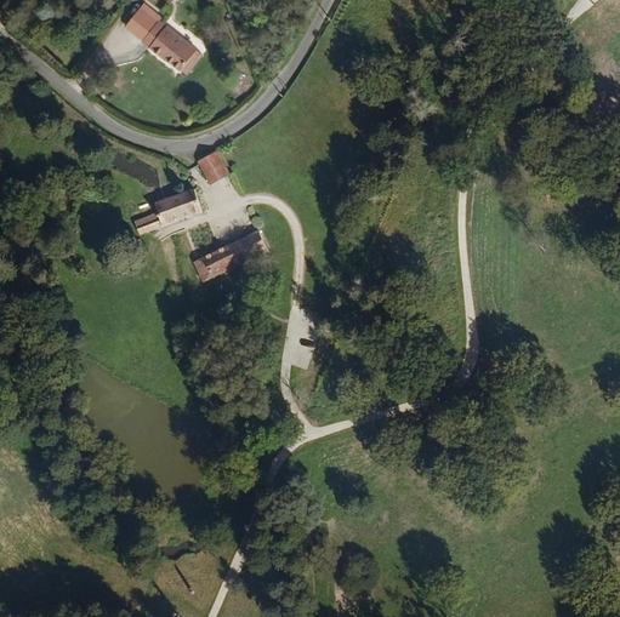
[(180,0),(174,6),(178,11),(186,4),(182,0),(180,0)]
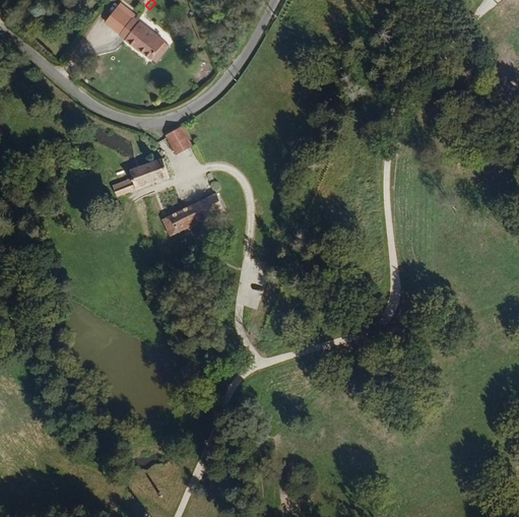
[(126,9),(112,27),(125,39),(140,20),(126,9)]
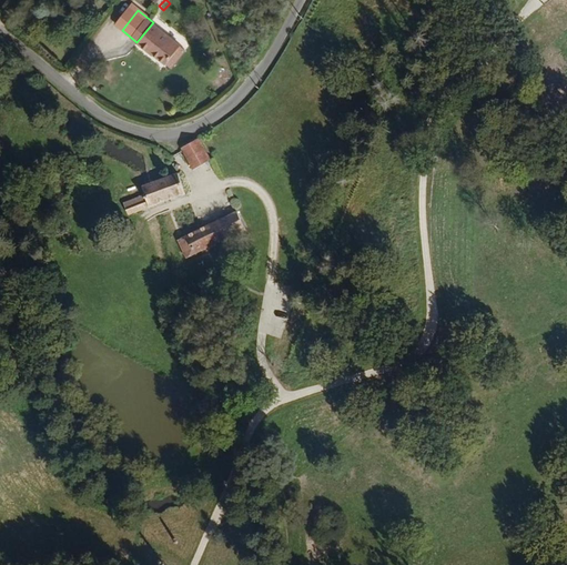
[(165,62),(180,44),(153,22),(137,42),(153,56),(154,53),(165,62)]
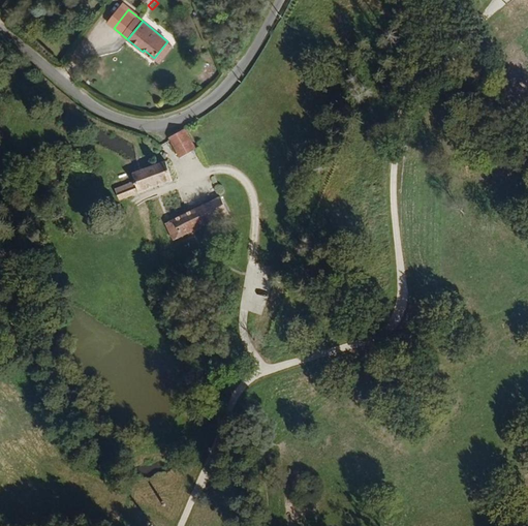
[(178,158),(195,149),(184,128),(167,136),(178,158)]
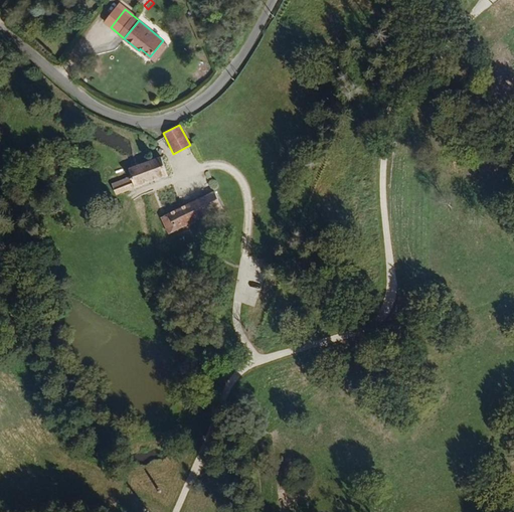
[(123,191),(164,178),(159,160),(128,169),(130,176),(111,182),(115,193),(123,191)]
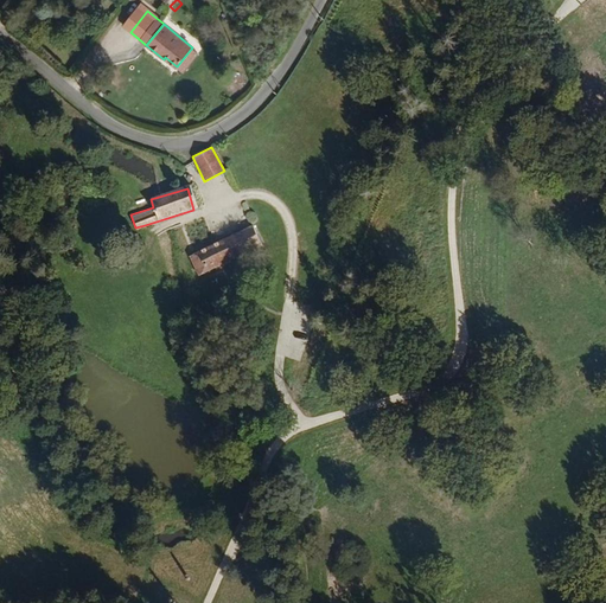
[(199,276),(261,243),(250,223),(189,255),(199,276)]
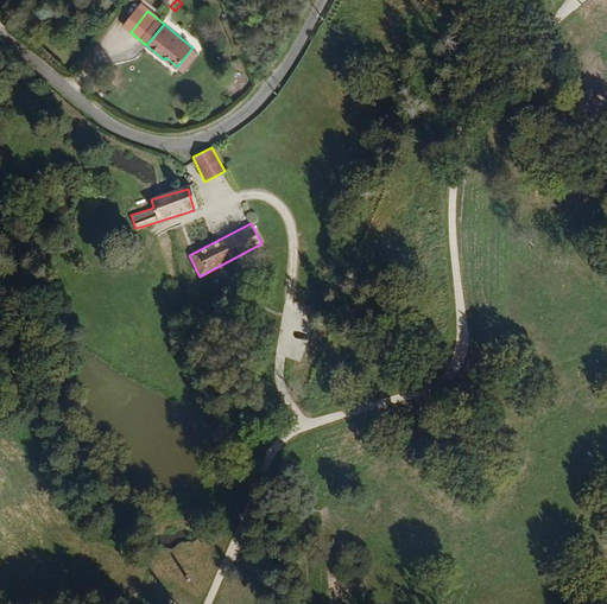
All buildings are outlined.
